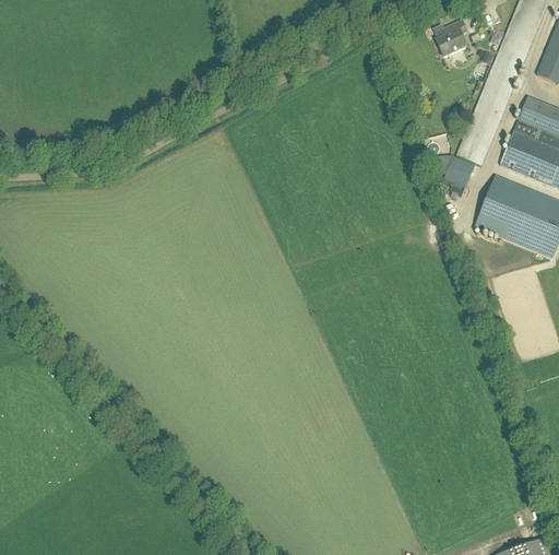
[(482,165),(547,0),(519,0),(456,154),(482,165)]
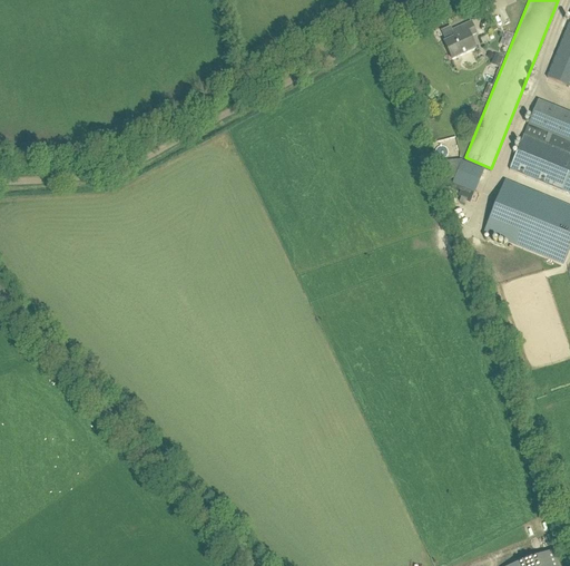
[(569,17),(547,75),(569,84),(569,17)]
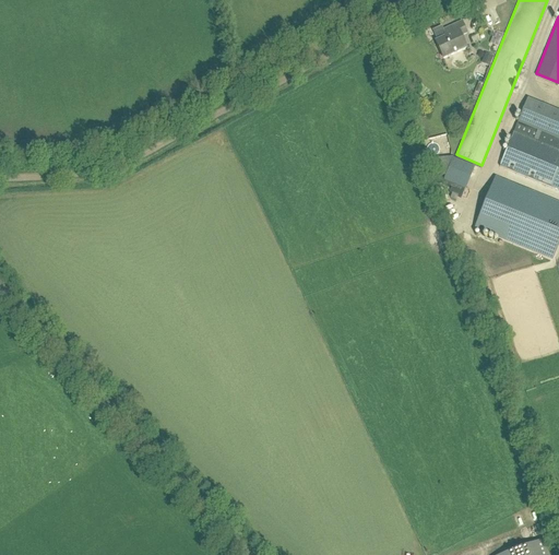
[(467,31),(461,19),(442,27),(445,34),(436,39),(443,57),(467,46),(461,33),(467,31)]
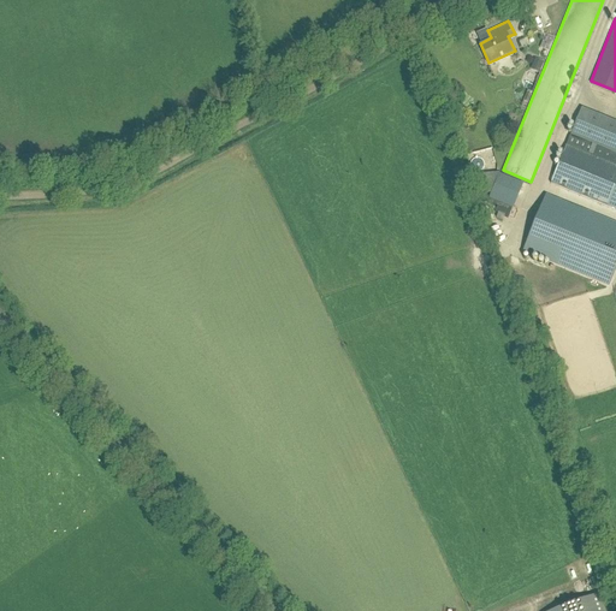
[(591,141),(587,152),(566,143),(551,181),(615,207),(615,118),(582,105),(570,132),(591,141)]
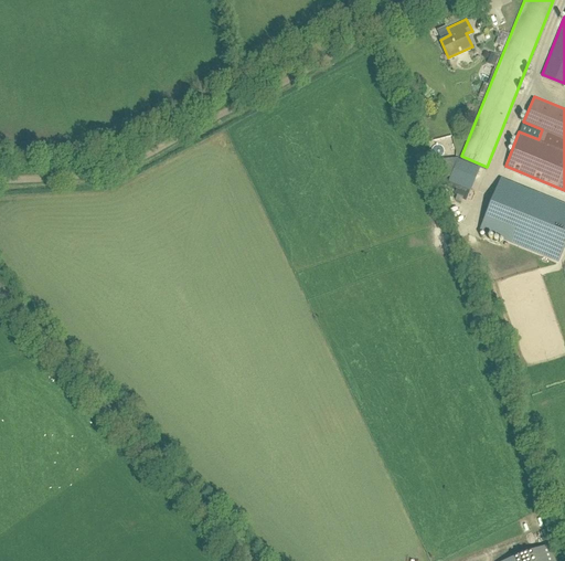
[(557,260),(564,240),(564,202),(500,176),(478,226),(557,260)]
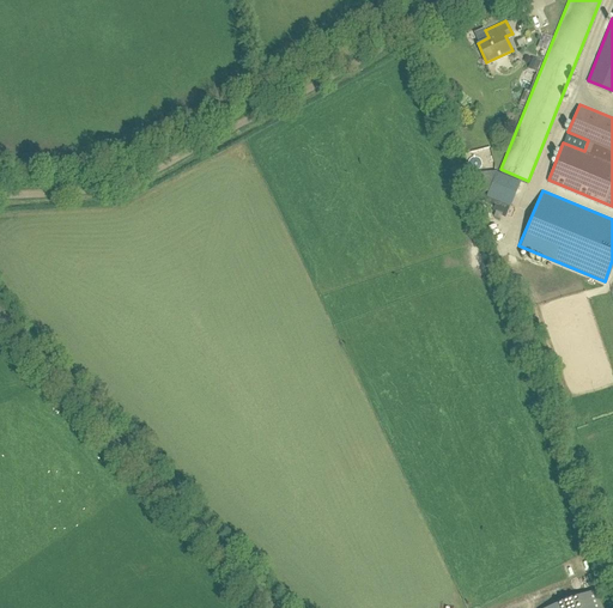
[(602,607),(595,589),(542,607),(602,607)]
